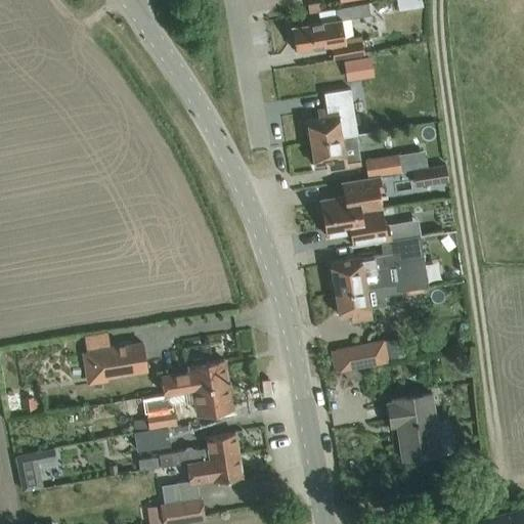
[(368,2),(349,6),(351,18),(370,15),(368,2)]
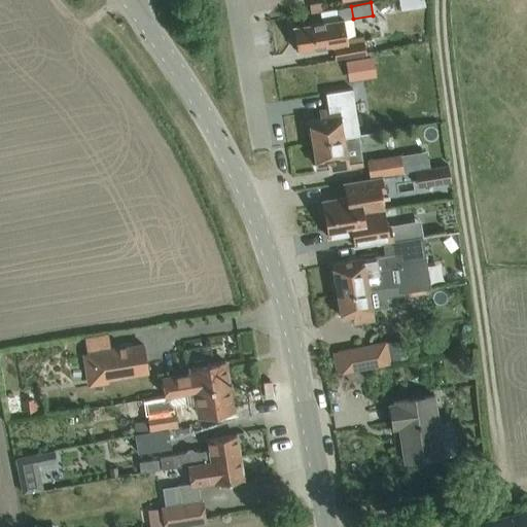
[(331,20),(292,27),(297,51),(312,48),(332,45),(335,60),(367,54),(364,35),(348,38),(344,18),(331,20)]
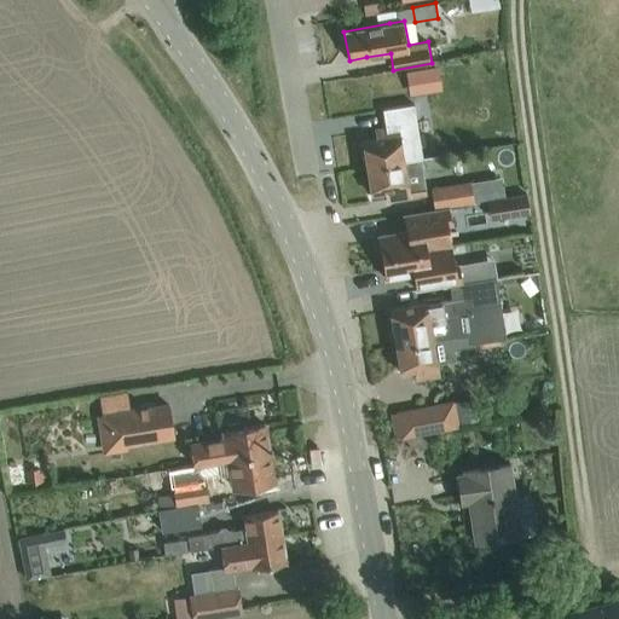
[(435,69),(409,73),(412,94),(439,90),(435,69)]
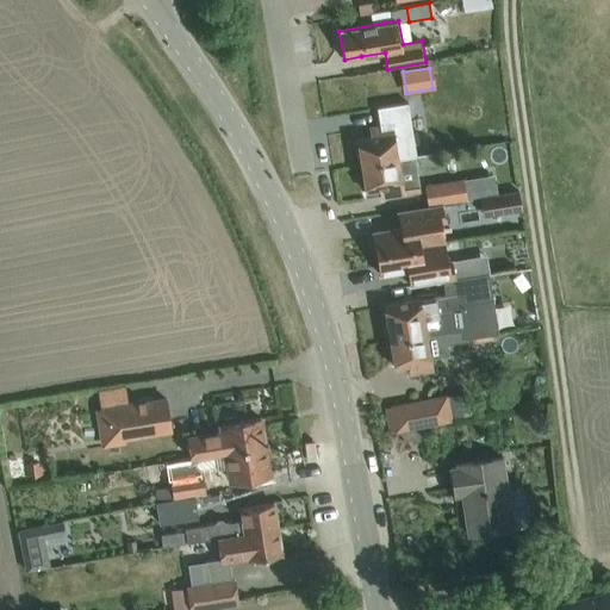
[(372,136),(358,138),(361,166),(414,156),(416,156),(406,103),(377,107),(380,126),(371,128),(372,136)]
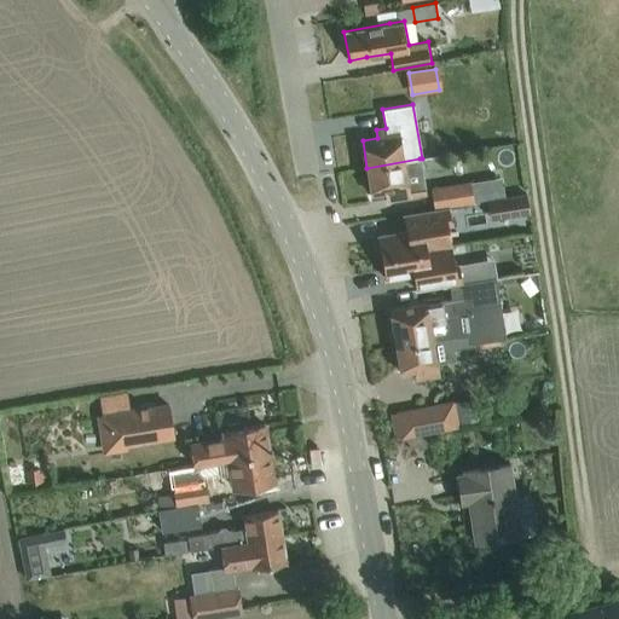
[(420,115),(422,134),(449,132),(446,111),(420,115)]
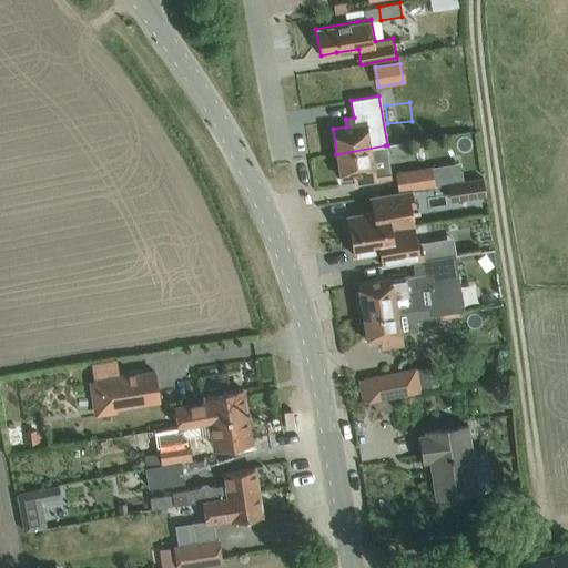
[(408,153),(406,142),(387,145),(385,145),(386,158),(408,153)]
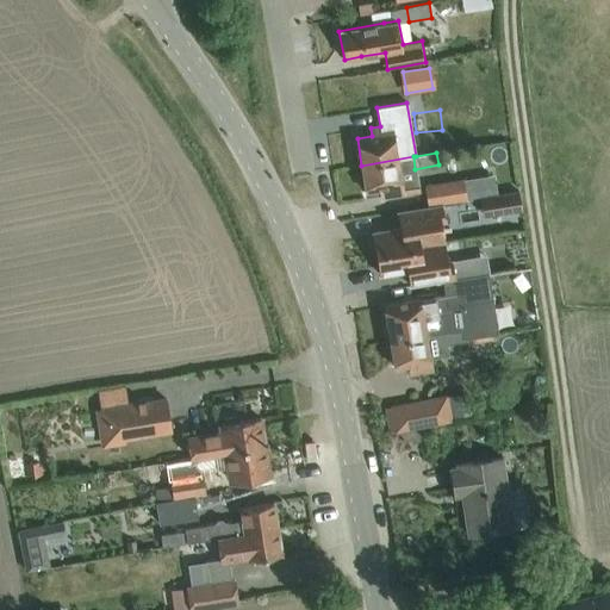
[(415,169),(414,156),(361,166),(366,191),(380,188),(381,198),(418,191),(415,169)]
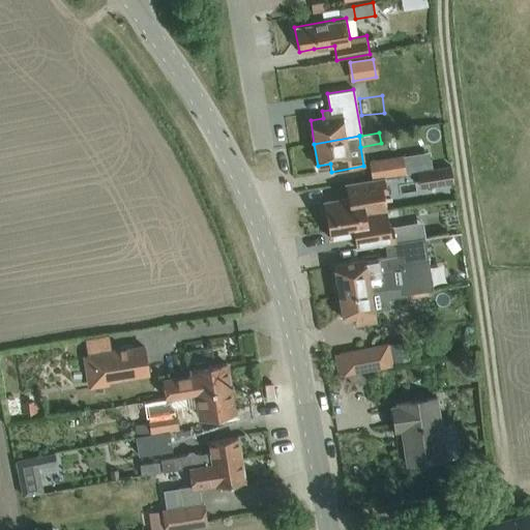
[(404,155),(369,160),(371,179),(406,173),(404,155)]
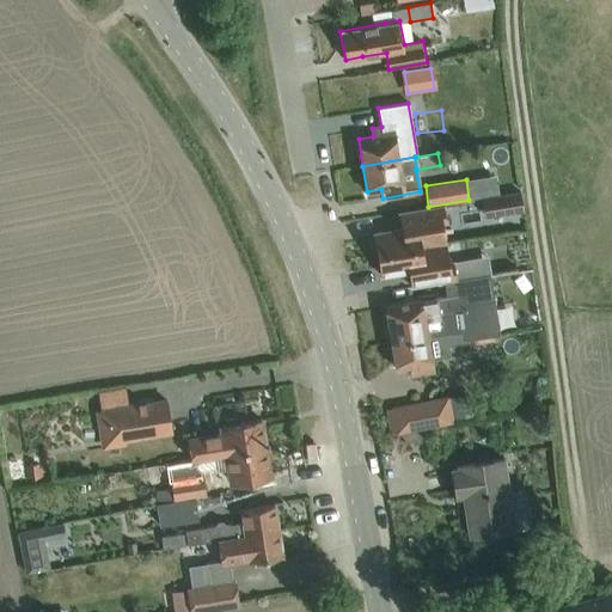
[(520,194),(497,196),(500,213),(522,209),(520,194)]
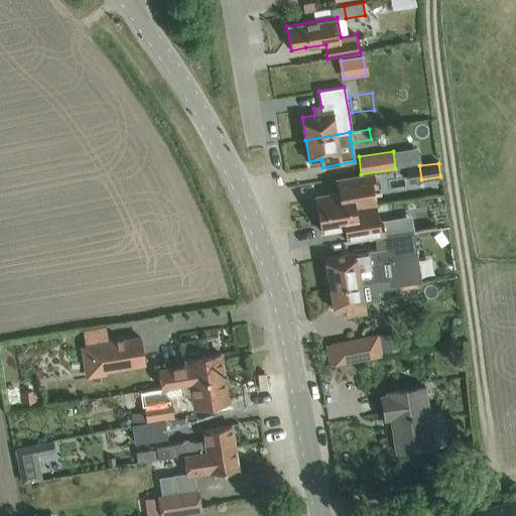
[(336,178),(338,192),(314,196),(317,213),(378,203),(375,172),(336,178)]
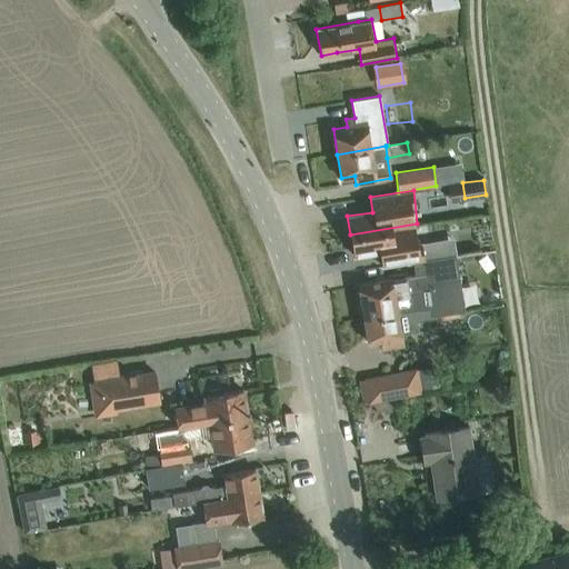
[(419,242),(417,223),(350,235),(353,256),(380,251),(383,267),(415,261),(425,259),(422,242),(419,242)]
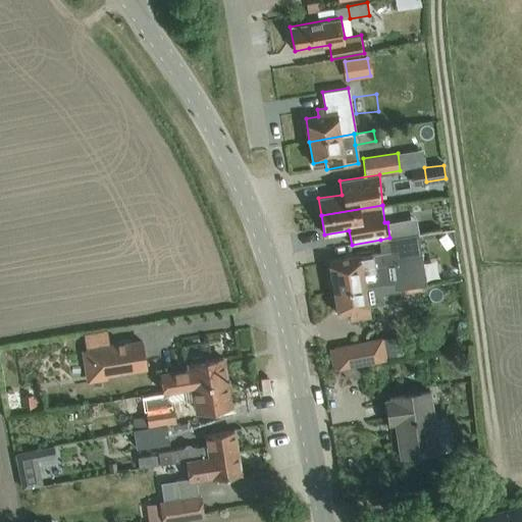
[(422,233),(389,238),(380,240),(382,251),(372,253),(372,255),(360,257),(360,255),(328,261),(333,291),(365,285),(398,280),(400,290),(426,284),(423,257),(425,257),(422,233)]
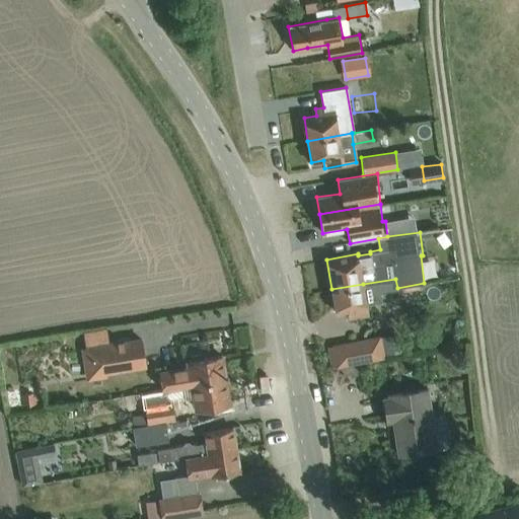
[(395,279),(363,284),(331,289),(336,312),(348,310),(350,318),(368,315),(366,303),(381,300),(380,290),(397,288),(395,279)]
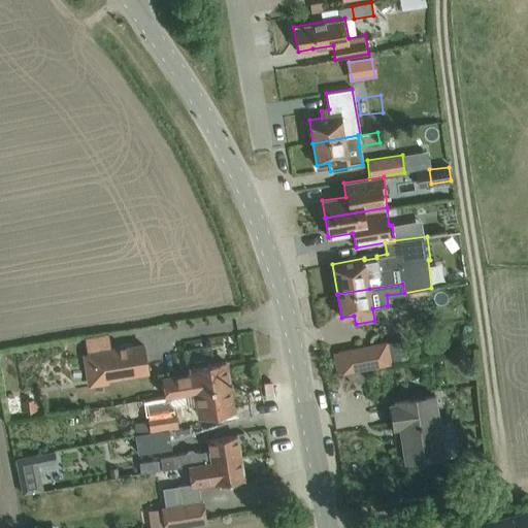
[(147,371),(143,345),(84,355),(86,365),(93,364),(93,366),(102,364),(104,378),(147,371)]
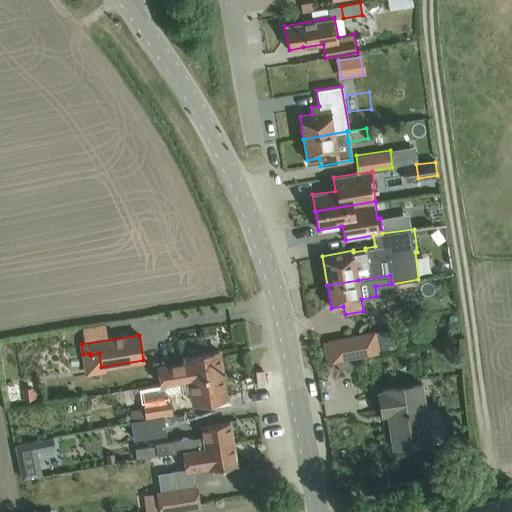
[(362,335),(324,343),(328,362),(377,353),(374,337),(363,339),(362,335)]
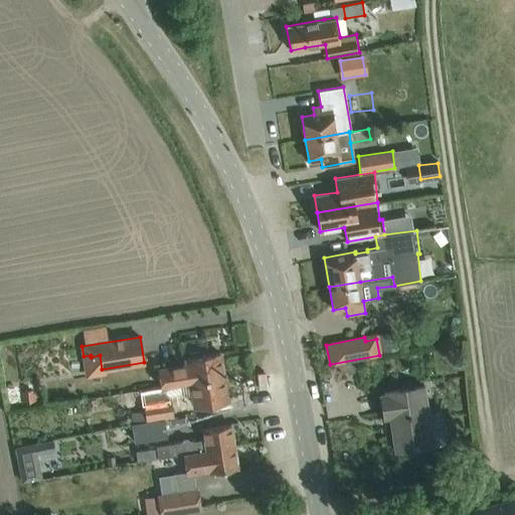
[(223,376),(219,352),(200,356),(198,352),(189,354),(188,357),(187,358),(188,365),(158,370),(161,387),(167,386),(223,376)]
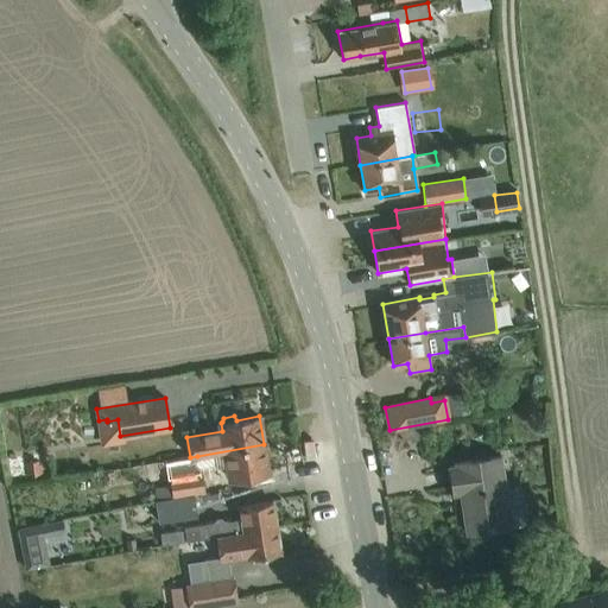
[(264,444),(197,456),(198,466),(208,464),(209,470),(227,467),(229,480),(267,473),(264,444)]
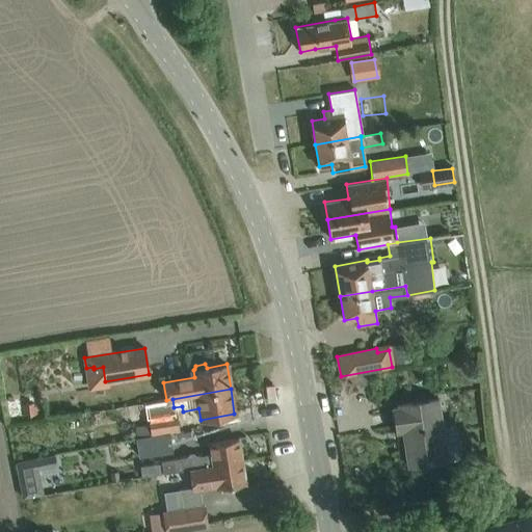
[(448,459),(441,418),(437,398),(399,404),(399,406),(393,407),(396,432),(403,431),(407,464),(408,466),(423,463),(423,467),(427,466),(427,462),(448,459)]
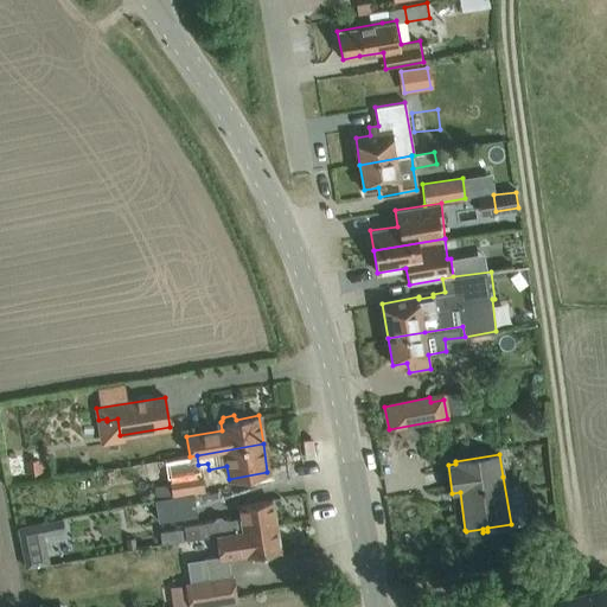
[(200,473),(171,477),(173,497),(203,492),(200,473)]
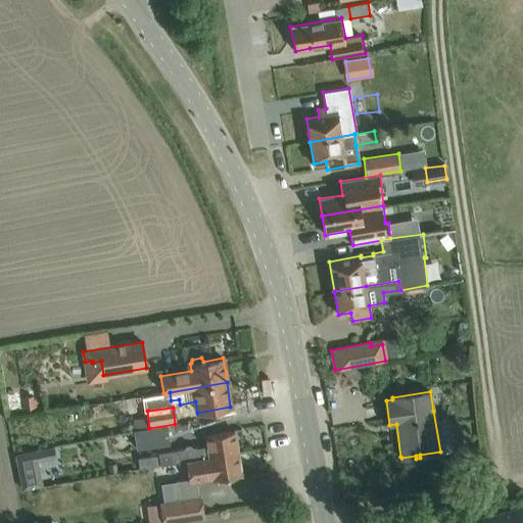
[(169,446),(167,426),(134,430),(137,450),(169,446)]
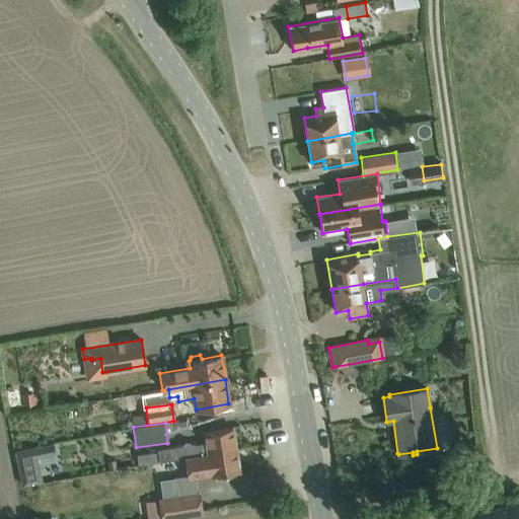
[(194,444),(156,450),(158,461),(179,458),(184,457),(236,449),(232,428),(204,433),(206,443),(194,445),(194,444)]
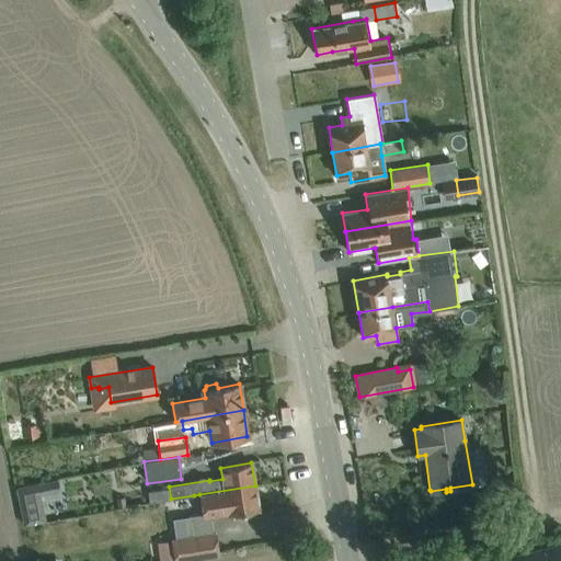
[(50,492),(47,482),(16,489),(24,525),(45,521),(39,495),(50,492)]
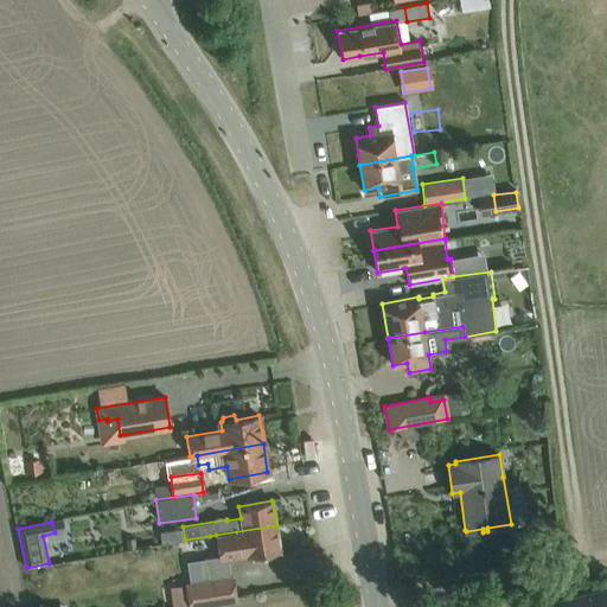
[(208,580),(185,583),(189,606),(192,606),(236,600),(232,577),(231,577),(228,556),(247,554),(247,556),(281,551),(276,525),(216,535),(219,555),(204,557),(208,580)]
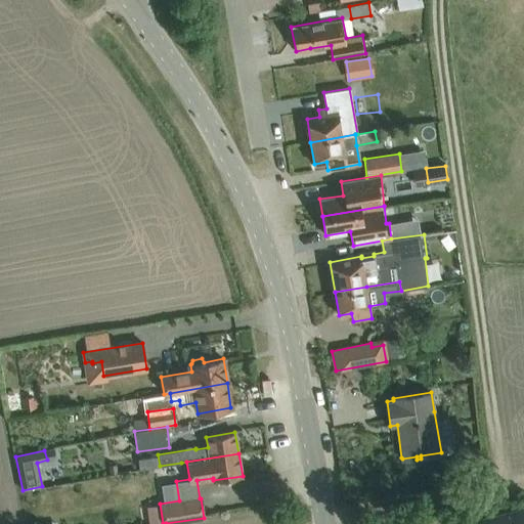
[(151,456),(138,459),(140,469),(154,467),(151,456)]
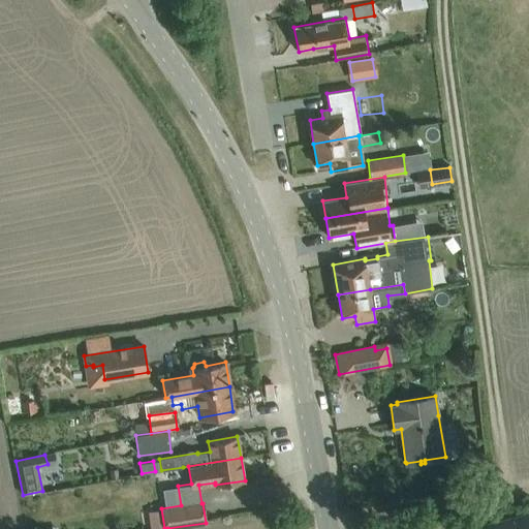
[(55,479),(67,476),(63,463),(52,466),(55,479)]
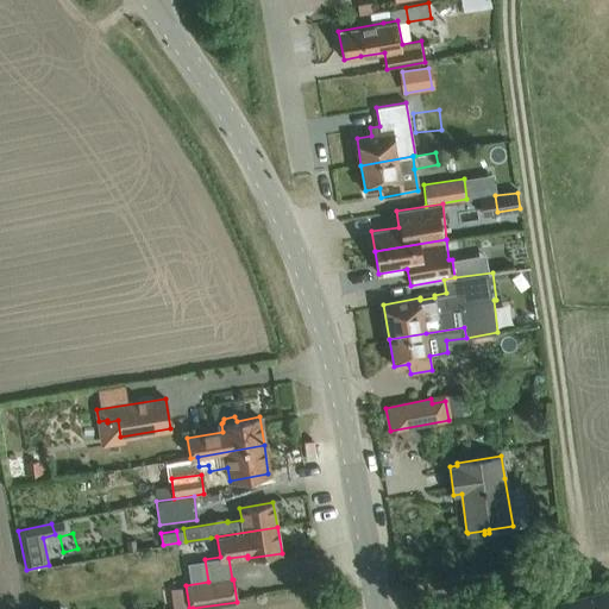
[(608,608),(608,589),(560,601),(562,608),(608,608)]
